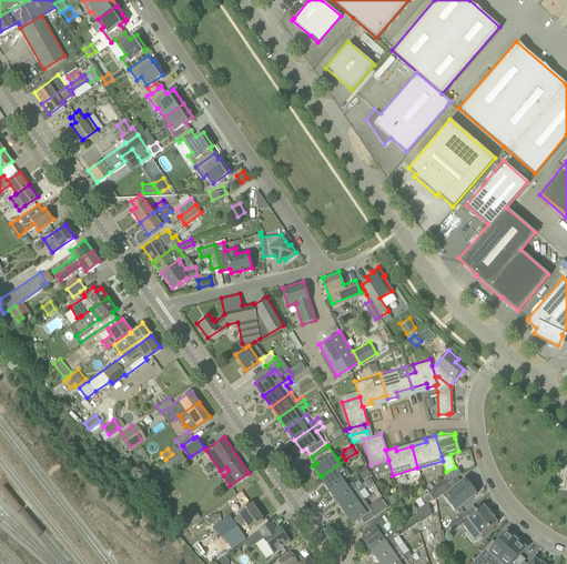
[(180,451),(165,461),(159,466),(165,476),(171,473),(188,461),(180,451)]
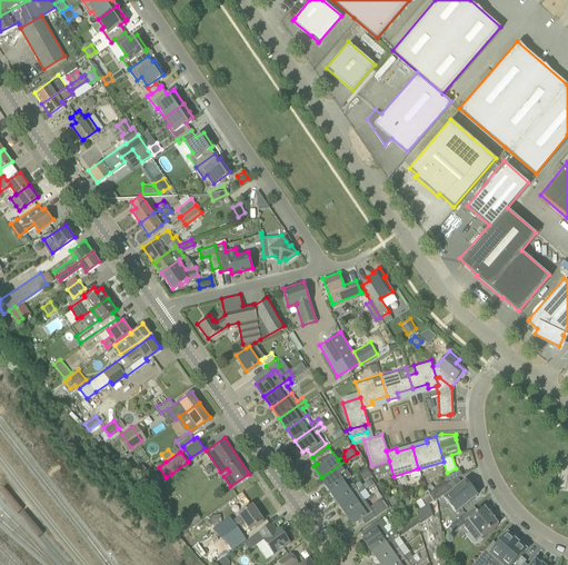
[(342,479),(338,473),(345,468),(344,467),(349,464),(346,461),(321,477),(329,488),(342,479)]
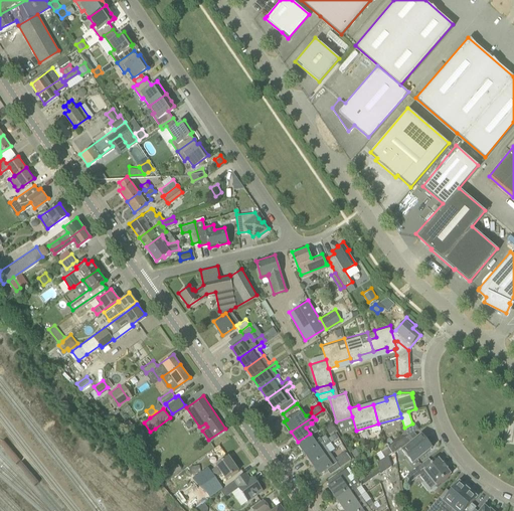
[(128,417),(121,422),(127,431),(134,426),(128,417)]
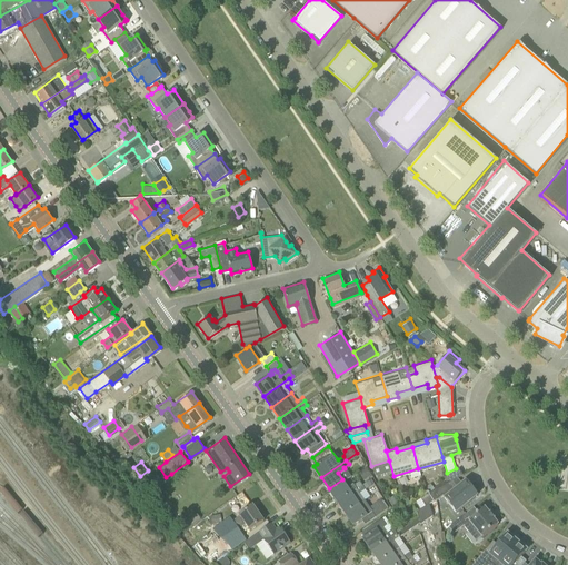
[(362,477),(370,473),(366,465),(358,469),(362,477)]
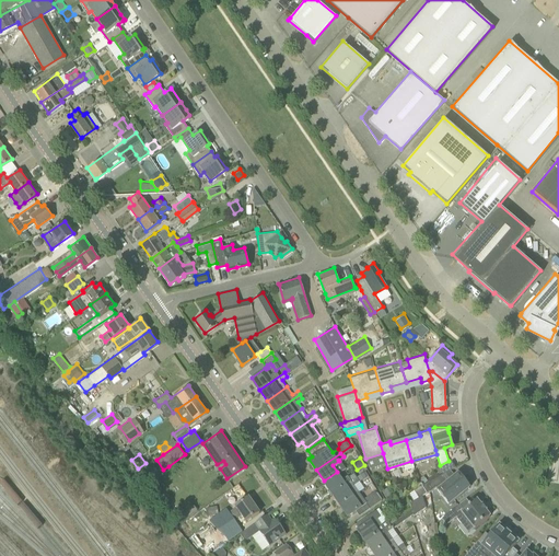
[(451,459),(449,461),(440,465),(441,471),(442,472),(450,467),(454,465),(451,459)]
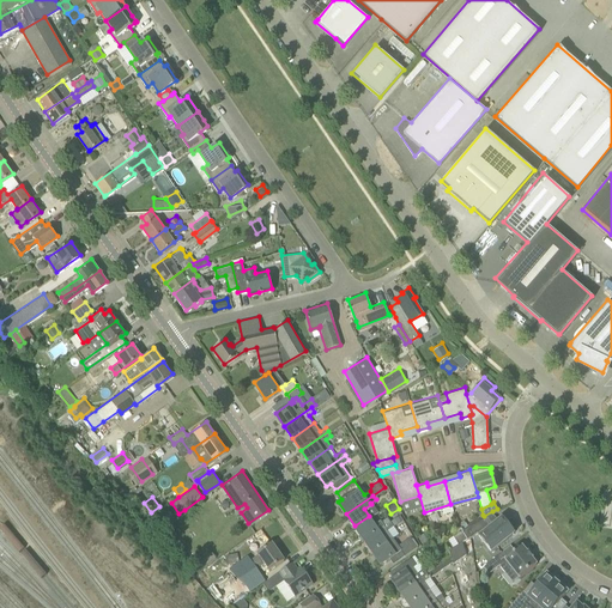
[(380,518),(374,522),(369,516),(355,526),(363,537),(389,520),(389,518),(387,515),(381,520),(380,518)]
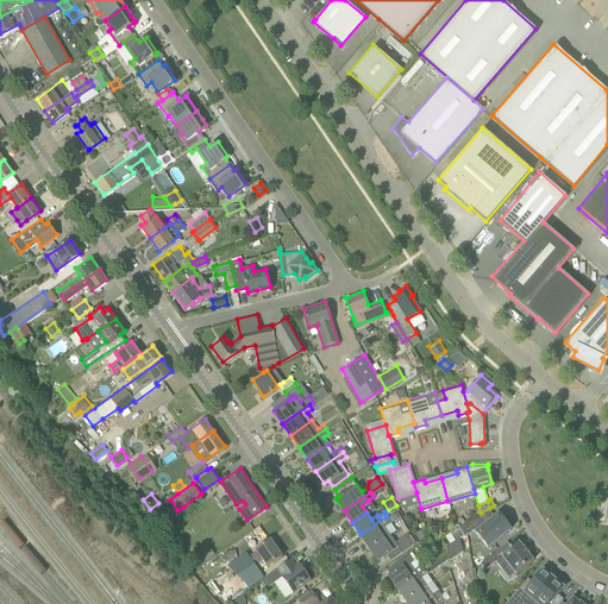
[(484,522),(478,514),(458,524),(463,533),(467,530),(467,532),(472,527),(488,545),(509,527),(497,513),(484,522)]
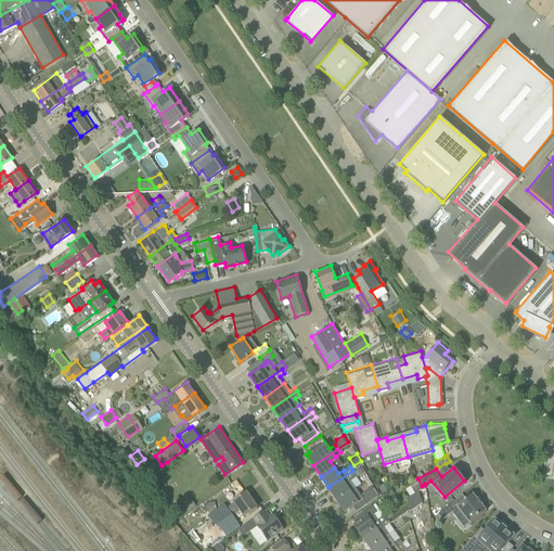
[(422,474),(419,469),(413,473),(416,477),(422,474)]
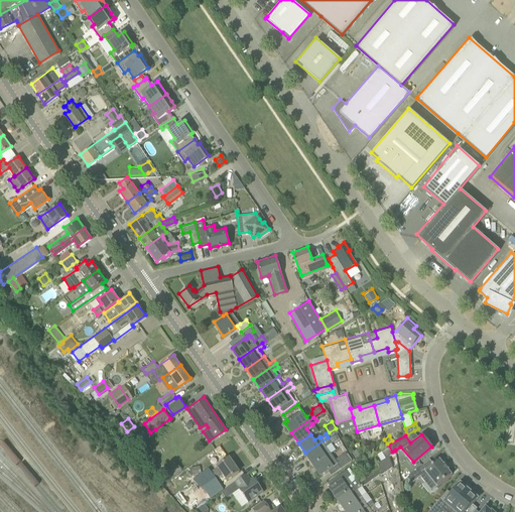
[(331,440),(328,437),(305,453),(312,463),(330,451),(326,444),(331,440)]
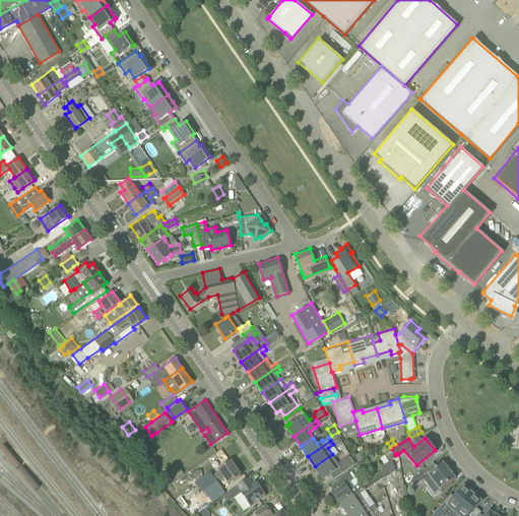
[(218,464),(229,458),(222,447),(209,454),(213,461),(216,460),(218,464)]
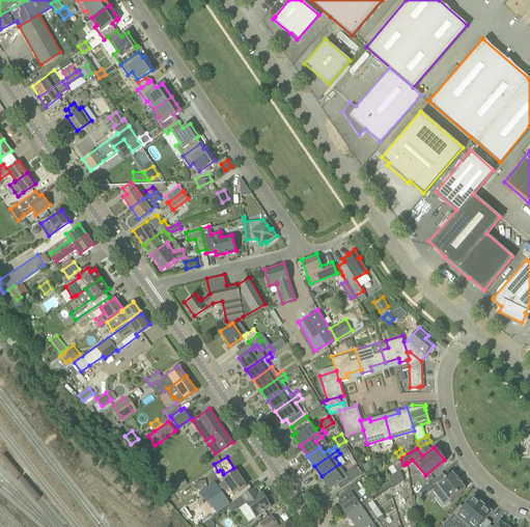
[(396,470),(399,468),(403,465),(399,458),(392,463),(396,470)]
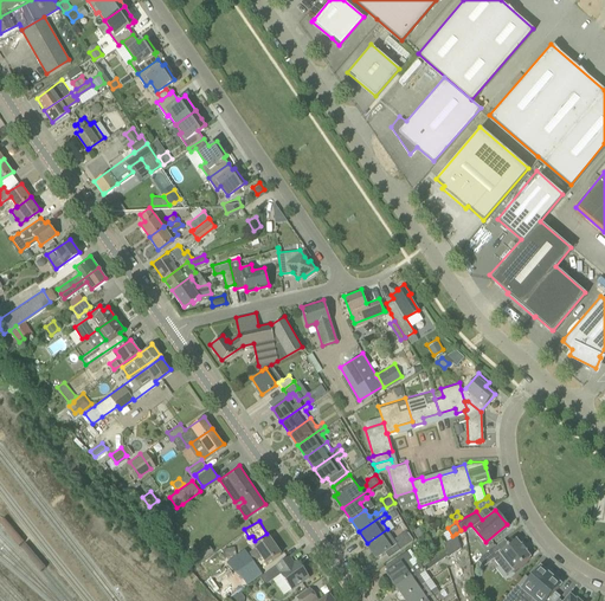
[(424,531),(420,524),(413,528),(417,536),(424,531)]
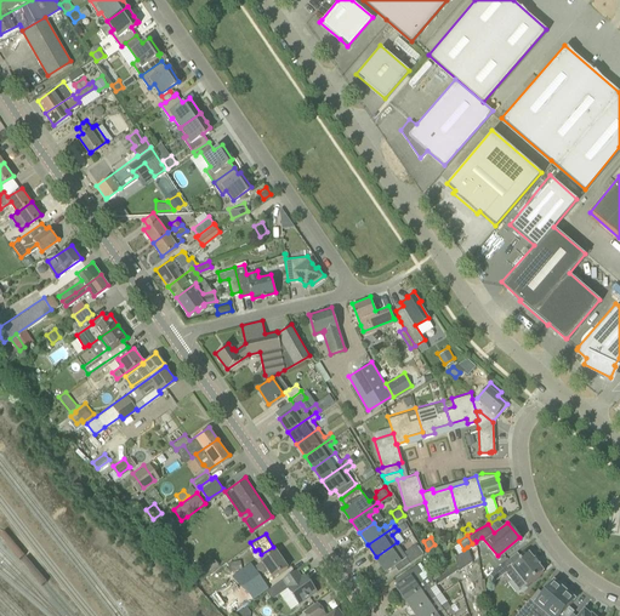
[(376,557),(385,570),(405,555),(410,560),(422,552),(415,542),(403,551),(397,542),(376,557)]
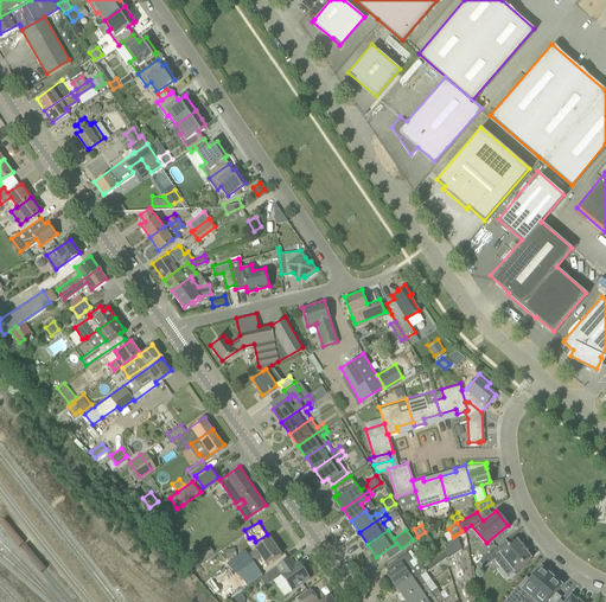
[(446,549),(447,555),(448,556),(461,546),(457,535),(453,537),(444,543),(446,549)]
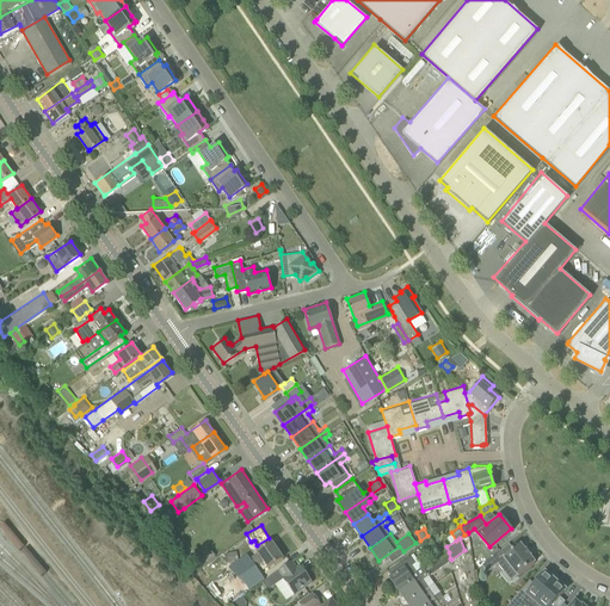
[(247,569),(262,560),(267,567),(282,556),(271,539),(256,550),(256,551),(248,557),(241,562),(247,569)]
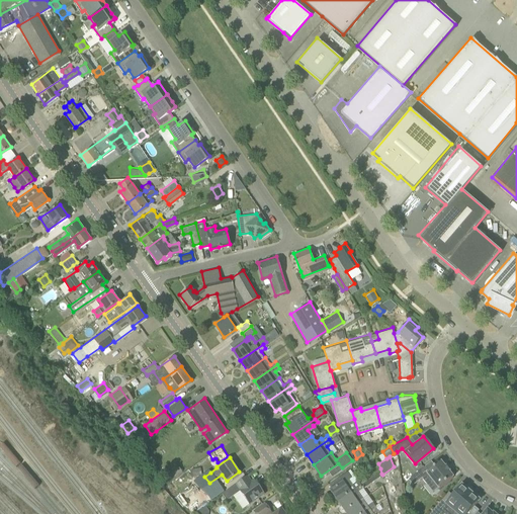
[(424,473),(420,467),(408,478),(412,483),(421,476),(425,482),(432,490),(437,485),(438,487),(452,475),(448,469),(449,468),(445,464),(444,465),(440,459),(424,473)]
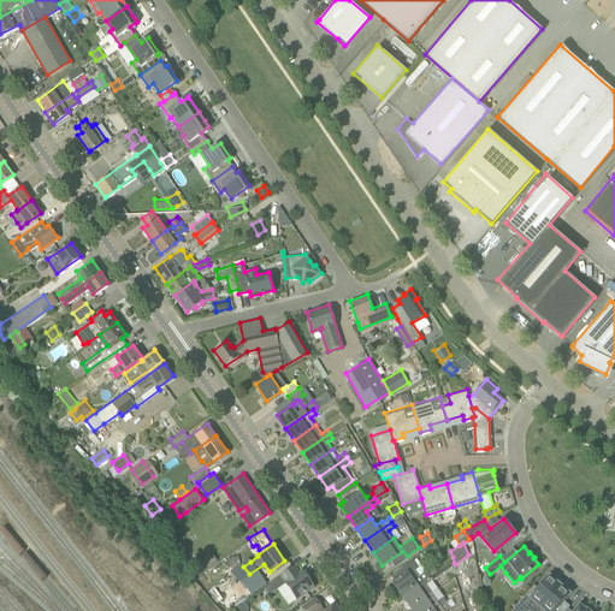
[(240,562),(237,552),(228,555),(230,564),(240,562)]
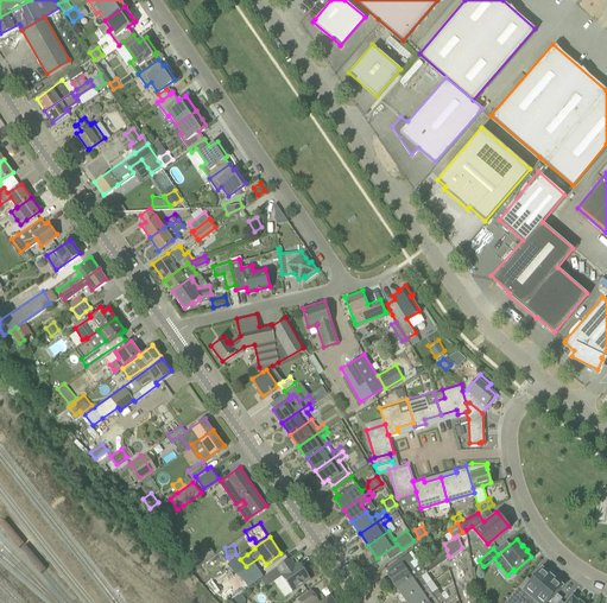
[(448,556),(447,550),(423,566),(396,585),(404,597),(425,582),(421,575),(448,556)]
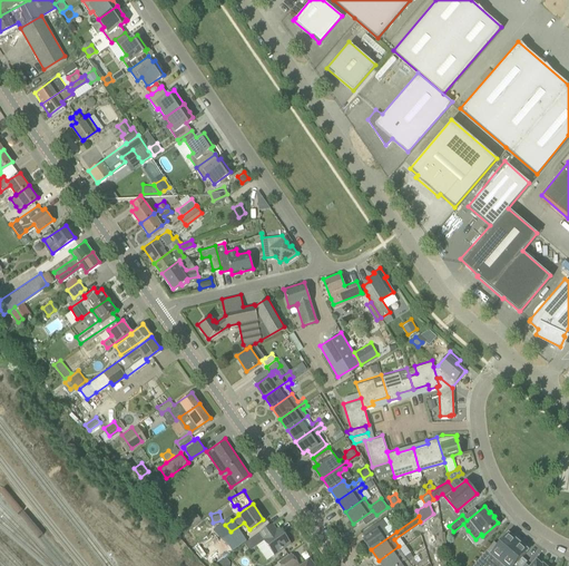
[(391,530),(382,517),(373,524),(376,528),(363,538),(371,549),(396,532),(394,528),(391,530)]
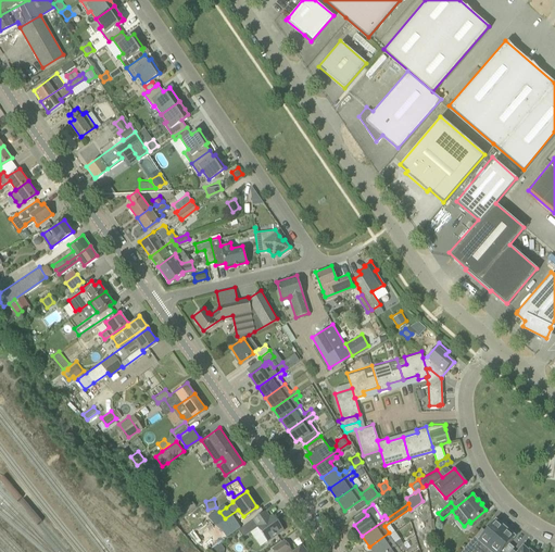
[(267,539),(274,534),(282,528),(275,516),(272,518),(265,509),(238,528),(242,535),(257,524),(267,539)]
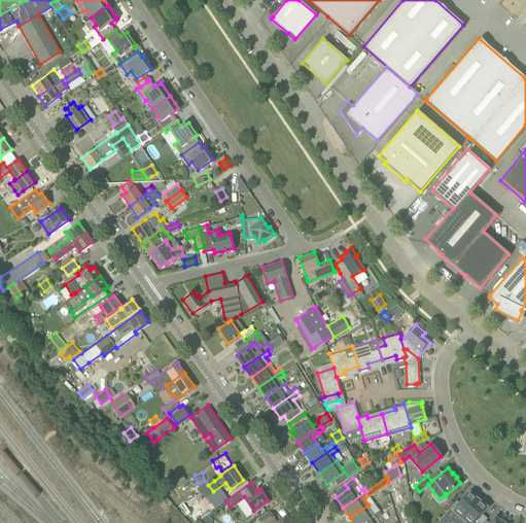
[(435,522),(436,522),(457,522),(478,499),(469,492),(454,511),(449,507),(435,522)]
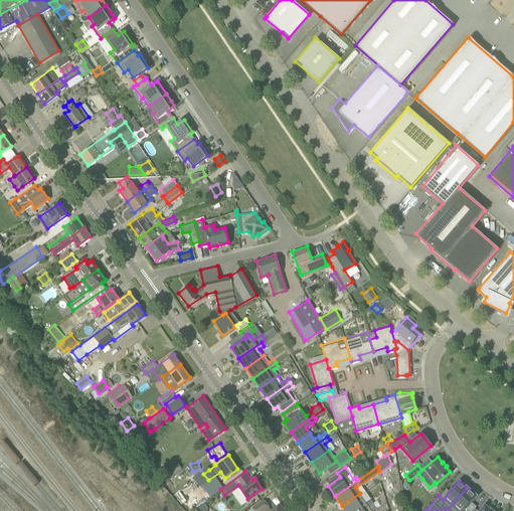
[(467,488),(447,510),(462,510),(476,495),(467,488)]
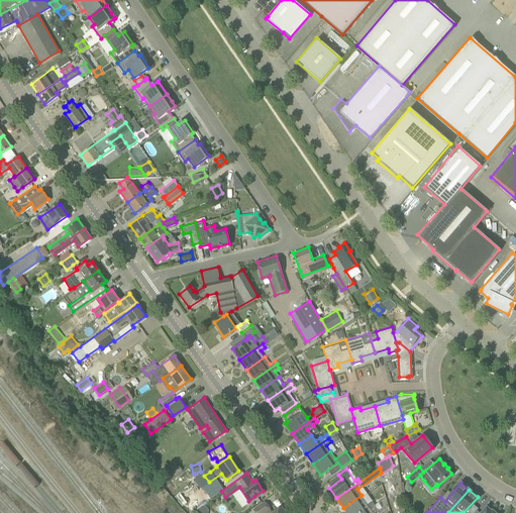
[(203,493),(186,502),(190,508),(206,499),(203,493)]
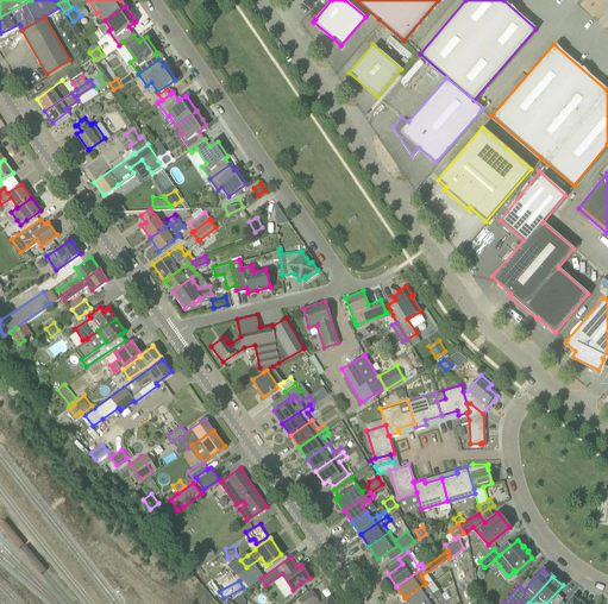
[(438,587),(432,591),(426,583),(405,598),(408,603),(421,603),(440,591),(438,587)]
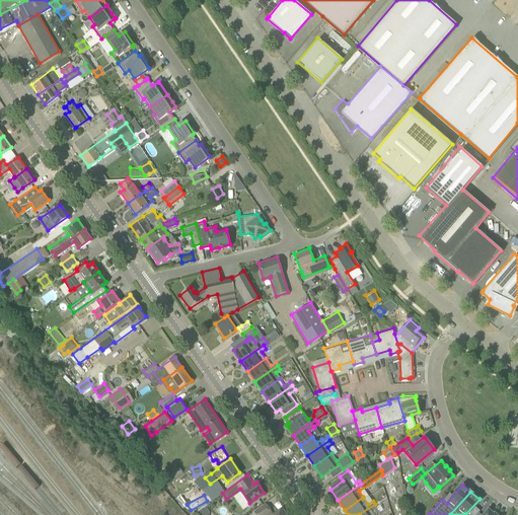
[(253,510),(256,514),(266,514),(272,511),(266,502),(253,510)]
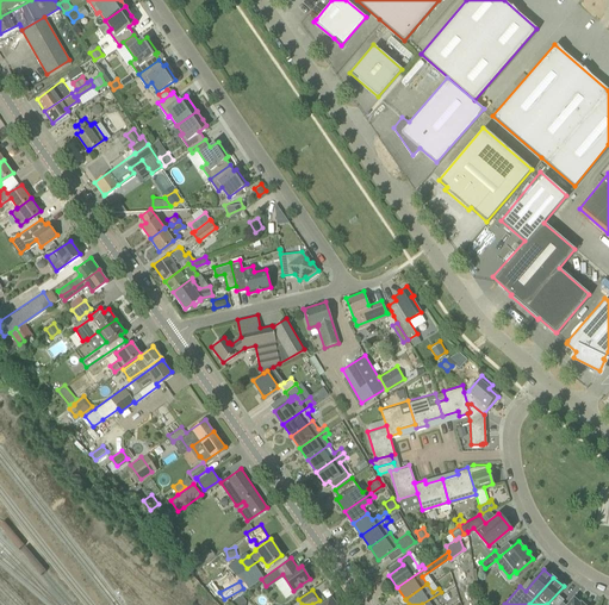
[(235,604),(244,604),(246,598),(241,592),(231,599),(235,604)]
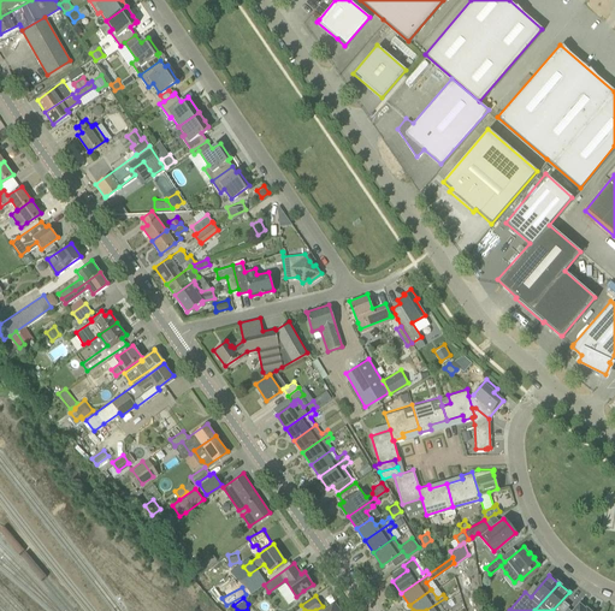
[(445,598),(426,610),(445,610),(444,609),(450,605),(445,598)]
